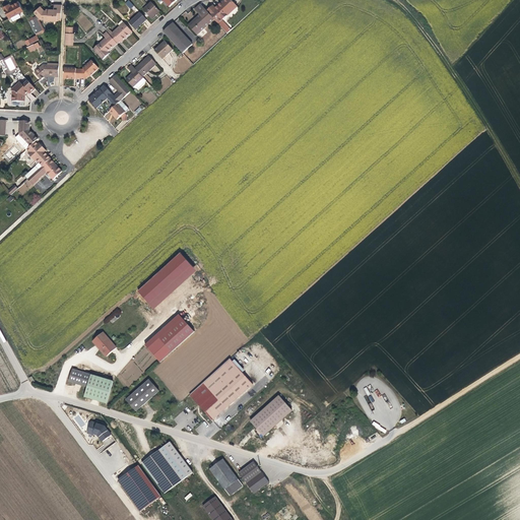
[(128,0),(125,4),(130,9),(134,5),(128,0)]
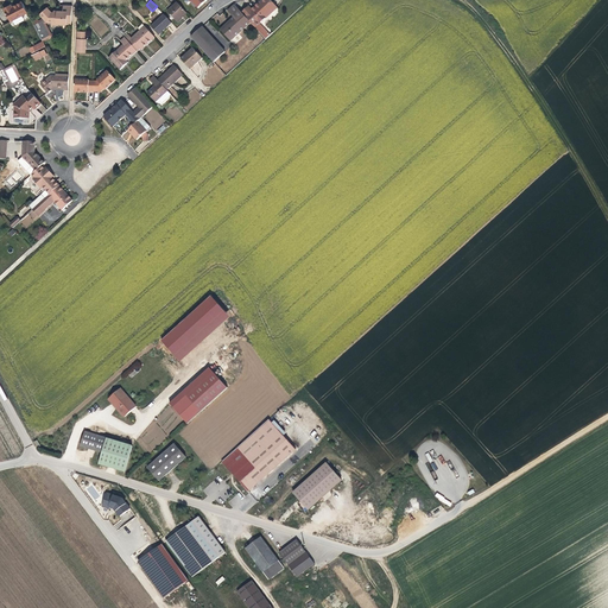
[(187,0),(196,10),(204,2),(202,0),(187,0)]
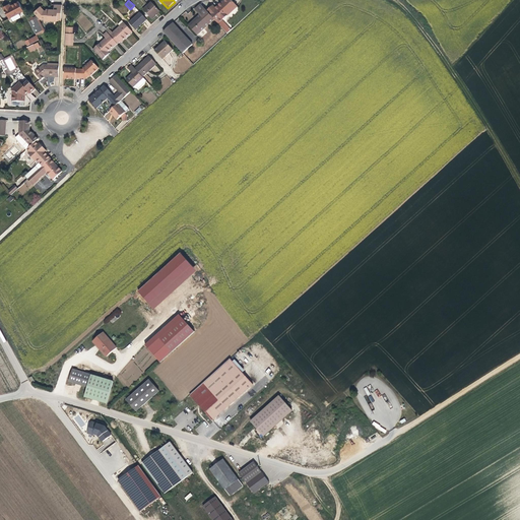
[(225,35),(230,30),(220,20),(235,8),(228,0),(223,0),(220,3),(220,2),(213,7),(212,5),(204,11),(213,21),(225,35)]
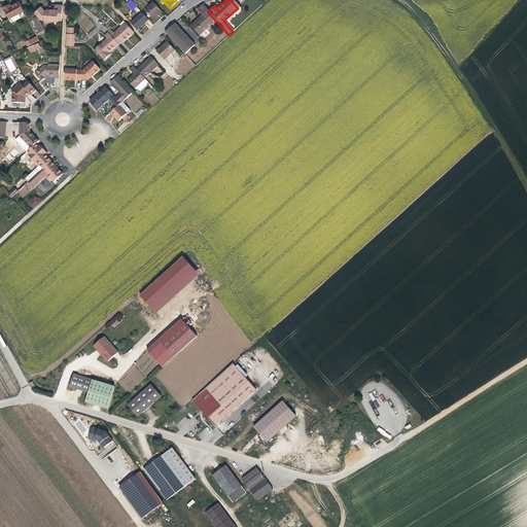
[(18,2),(9,7),(8,5),(2,8),(9,20),(14,16),(23,12),(18,2)]
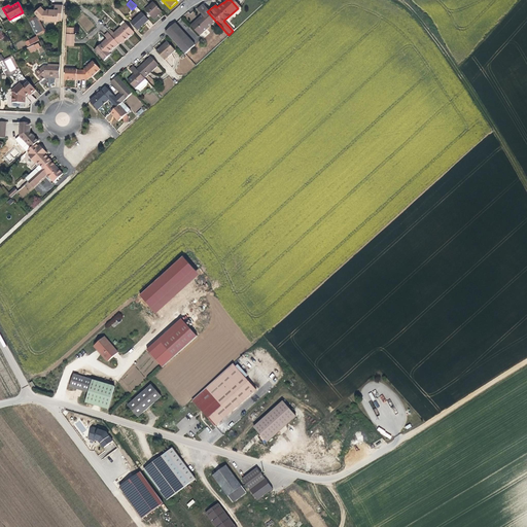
[(162,13),(152,4),(144,11),(152,21),(162,13)]
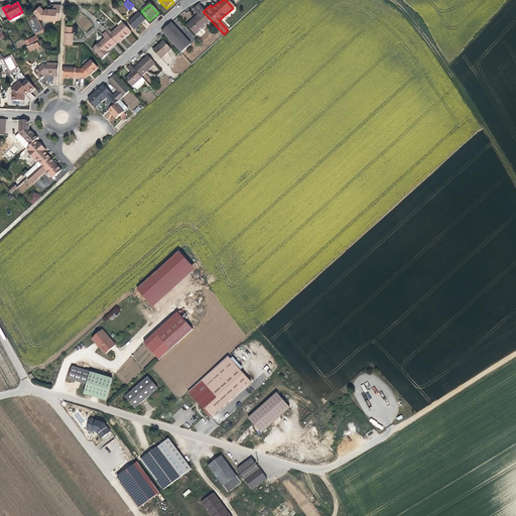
[(203,11),(198,5),(191,10),(197,16),(185,26),(195,36),(212,21),(203,11)]
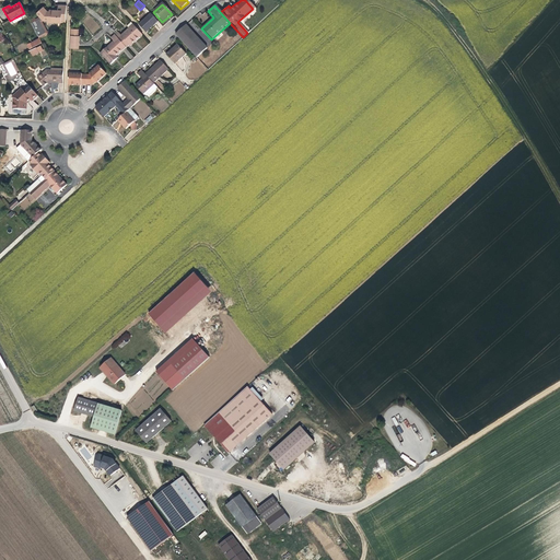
[(66,7),(57,7),(57,11),(53,11),(53,13),(47,12),(46,12),(43,8),(36,13),(39,18),(36,21),(34,18),(28,21),(38,39),(47,34),(42,23),(44,21),(46,22),(53,22),(61,23),(61,16),(66,16),(66,7)]
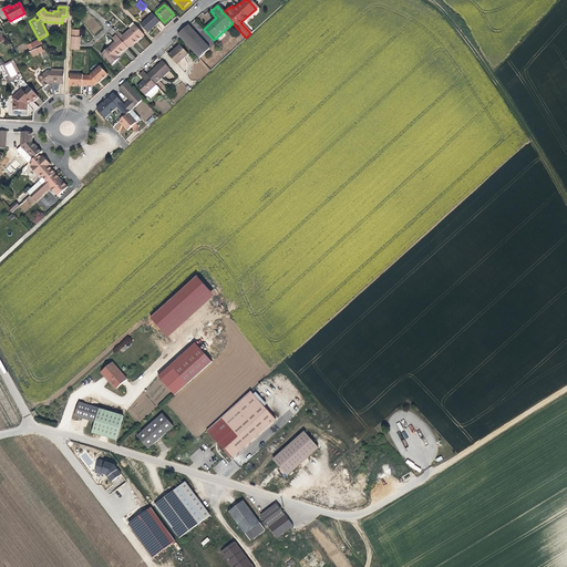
[(143,22),(138,26),(147,34),(160,23),(152,14),(147,19),(150,20),(144,24),(143,22)]
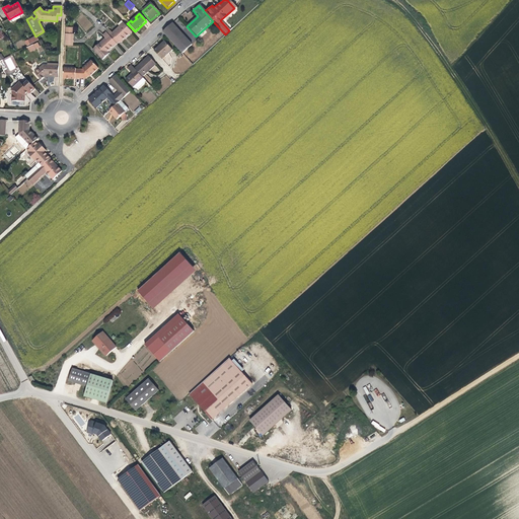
[(125,39),(131,33),(121,23),(117,26),(110,32),(109,31),(106,34),(117,45),(124,38),(125,39)]
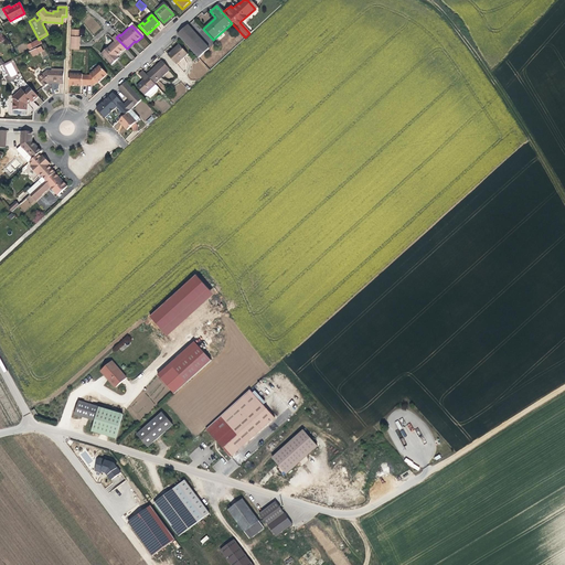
[(209,49),(188,25),(176,36),(198,60),(209,49)]
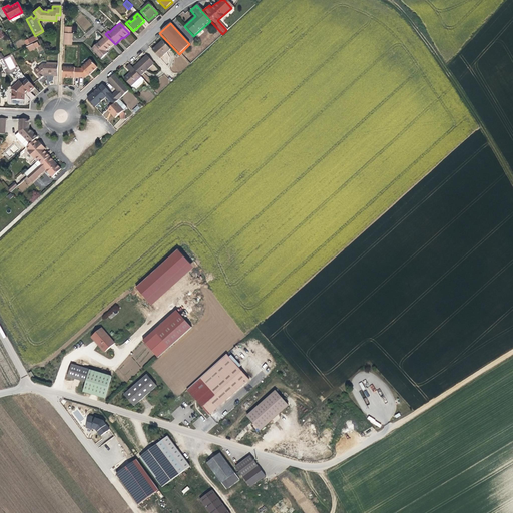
[(105,52),(115,44),(105,34),(103,31),(99,35),(101,38),(95,43),(97,46),(91,50),(100,60),(104,56),(103,54),(105,52)]
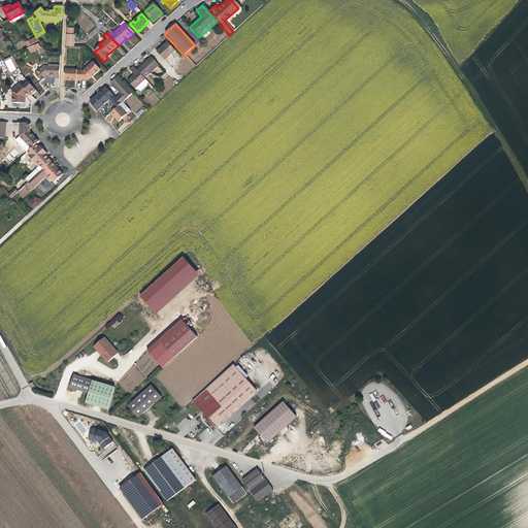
[(66,47),(74,47),(74,42),(72,41),(72,35),(66,35),(66,47)]
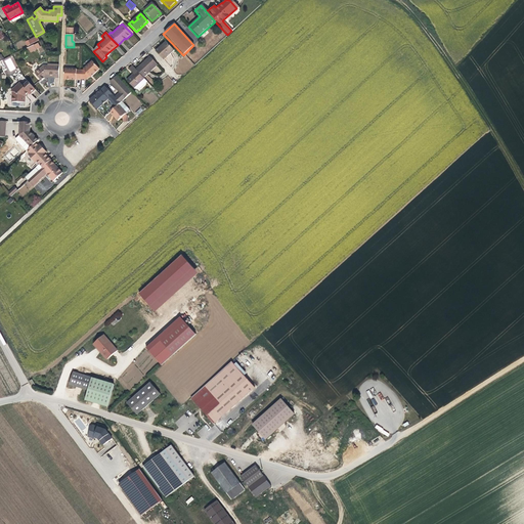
[(166,43),(155,53),(163,61),(173,52),(166,43)]
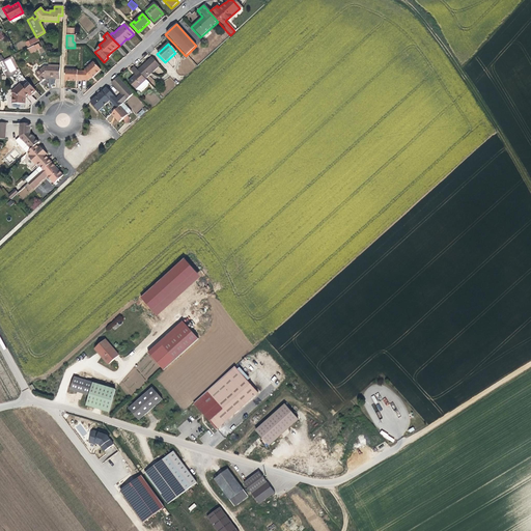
[(1,60),(7,74),(19,68),(12,56),(1,60)]
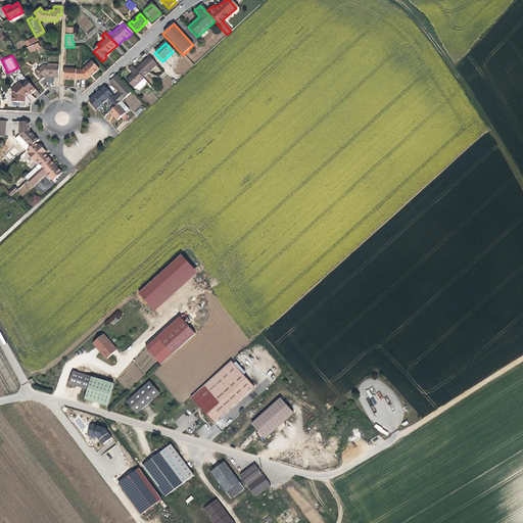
[(145,76),(156,66),(149,58),(138,67),(145,76)]
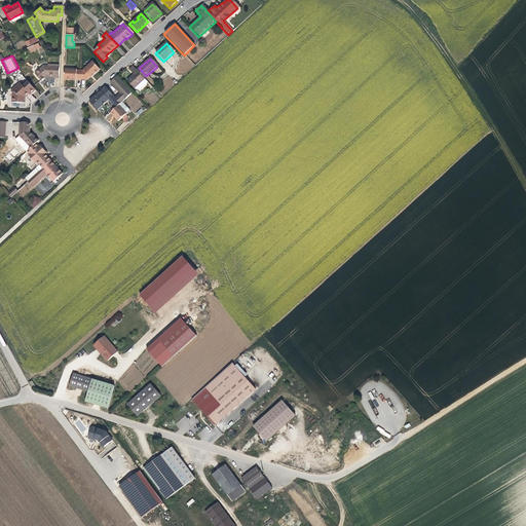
[(65,70),(64,80),(76,81),(76,80),(86,80),(89,78),(90,78),(100,71),(92,62),(83,70),(83,71),(68,71),(69,70),(65,70)]
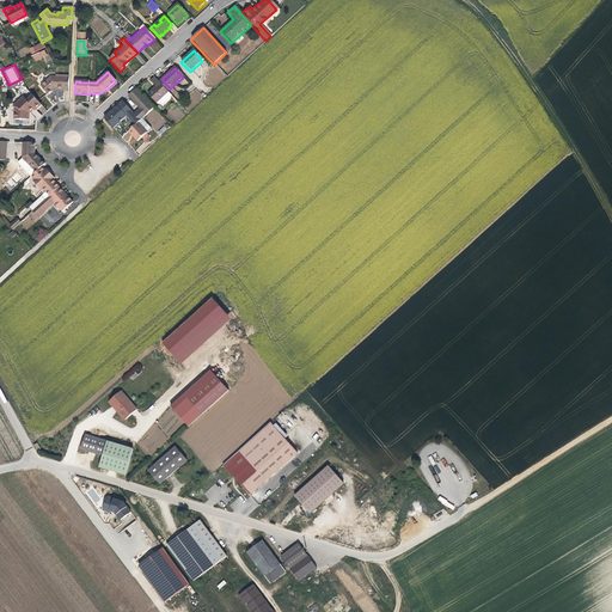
[(68,92),(68,77),(63,75),(63,78),(54,78),(50,78),(40,86),(47,96),(49,93),(54,90),(62,90),(62,92),(68,92)]
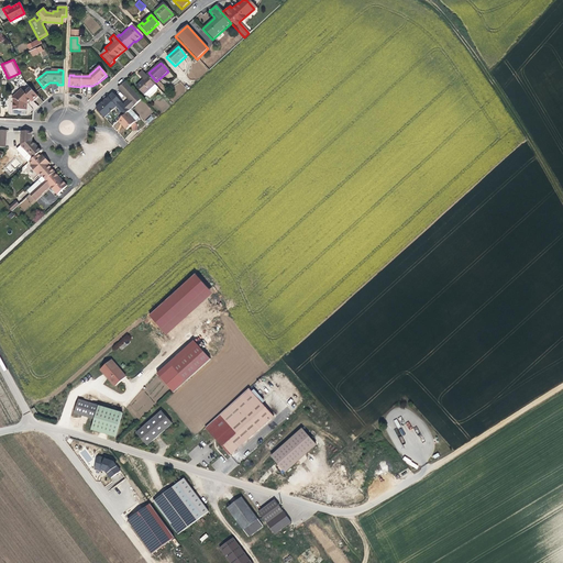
[(156,91),(154,89),(152,87),(154,86),(142,73),(139,76),(143,83),(135,88),(143,97),(144,96),(145,98),(148,98),(156,91)]
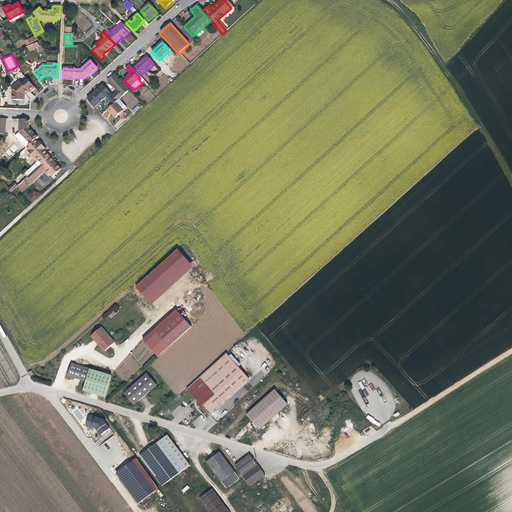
[(120,98),(128,91),(113,75),(106,82),(116,93),(120,98)]
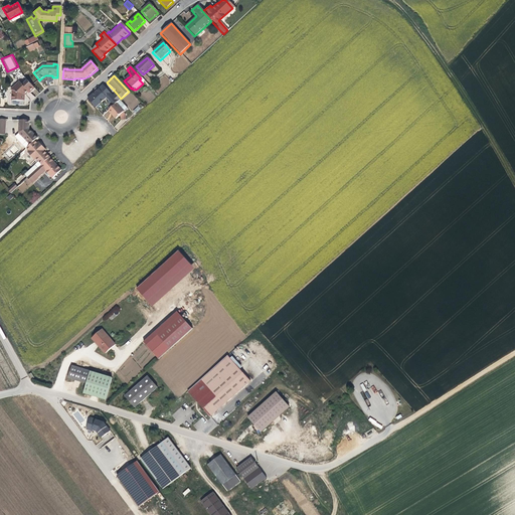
[(35,90),(27,80),(22,84),(20,81),(10,90),(10,102),(23,102),(24,97),(24,94),(27,91),(28,93),(29,94),(35,90)]
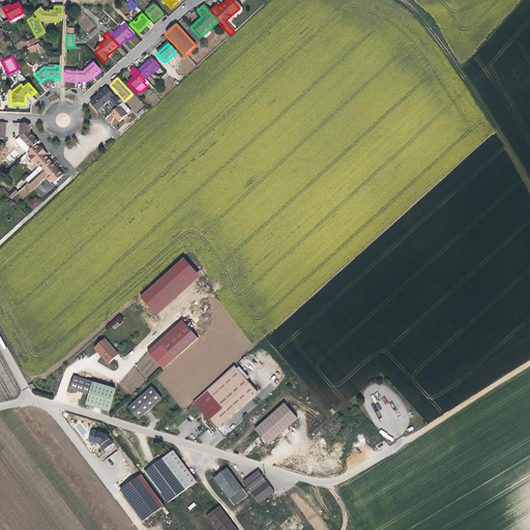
[(89,104),(97,112),(110,101),(116,110),(118,108),(119,107),(114,100),(105,89),(95,97),(96,99),(93,101),(92,100),(89,104)]
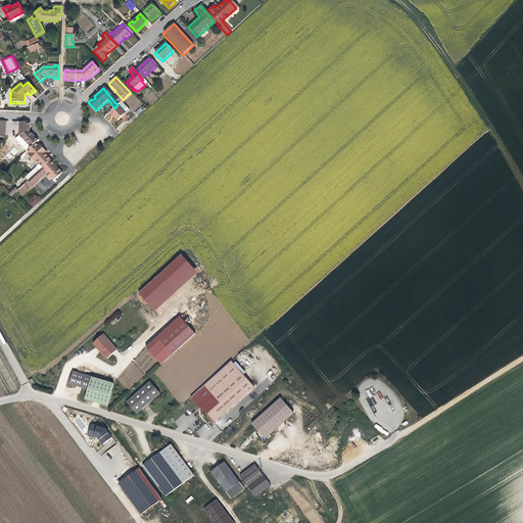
[(121,103),(123,100),(119,95),(112,99),(117,105),(121,103)]
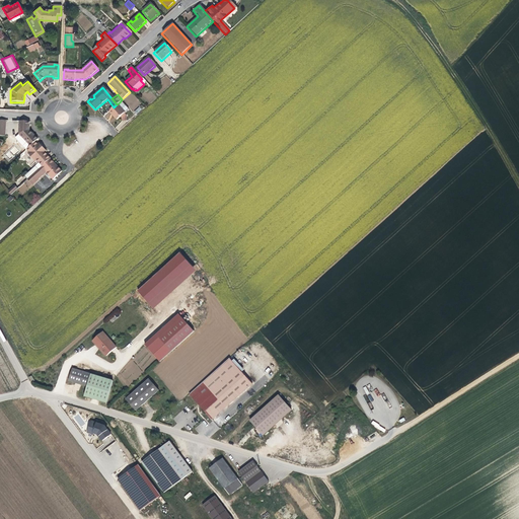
[(127,110),(120,102),(117,104),(116,105),(123,114),(127,110)]
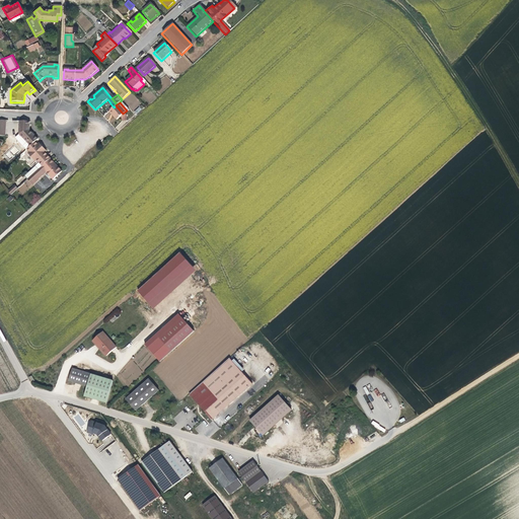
[(137,115),(144,107),(142,104),(134,112),(137,115)]
